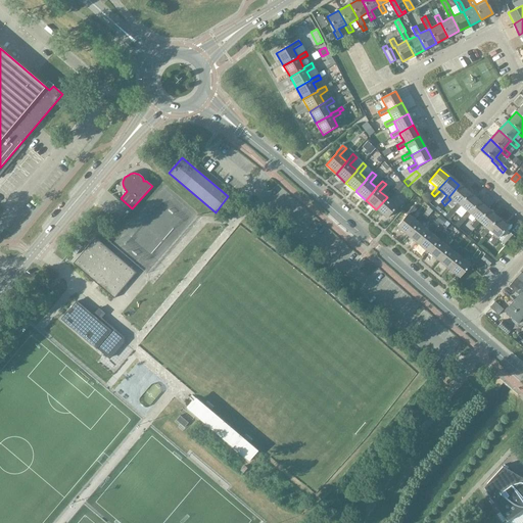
[(458,205),(469,193),(459,185),(448,197),(450,199),(456,203),(450,209),(454,212),(460,206),(458,205)]
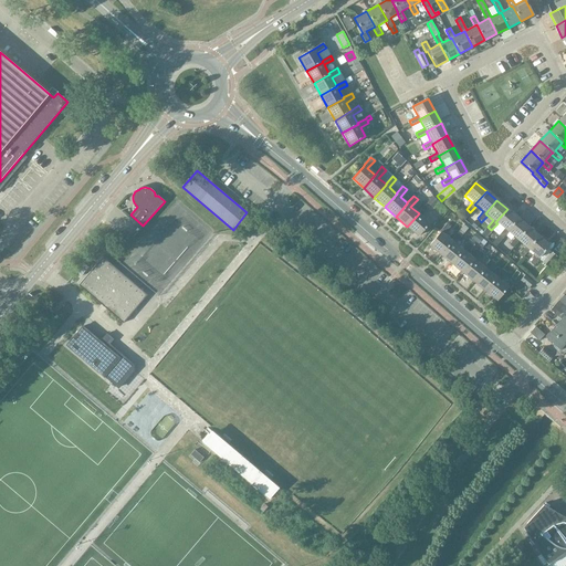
[(425,205),(418,212),(419,213),(407,227),(417,237),(429,223),(421,217),(428,209),(425,205)]
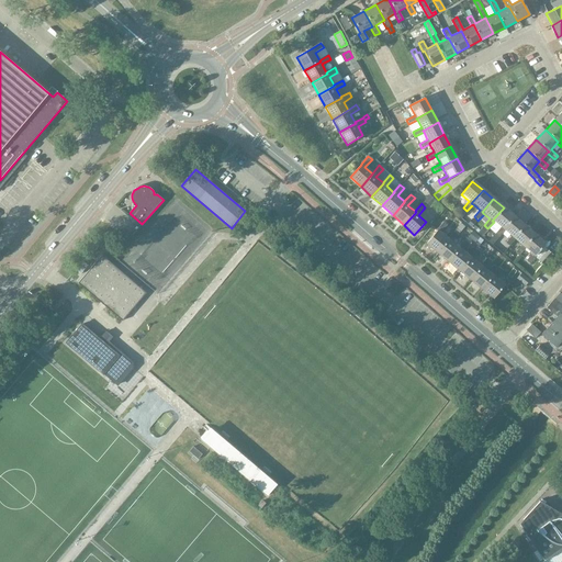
[(503,229),(514,216),(504,208),(492,221),(494,222),(501,227),(494,235),(498,238),(504,231),(503,229)]
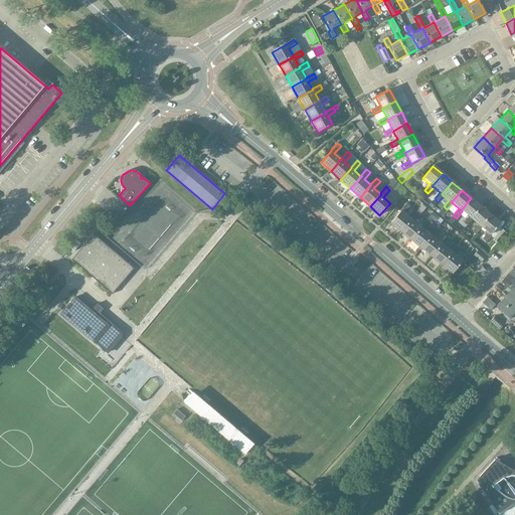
[(470,218),(480,206),(471,198),(461,210),(462,211),(468,216),(463,222),(467,225),(472,219),(470,218)]
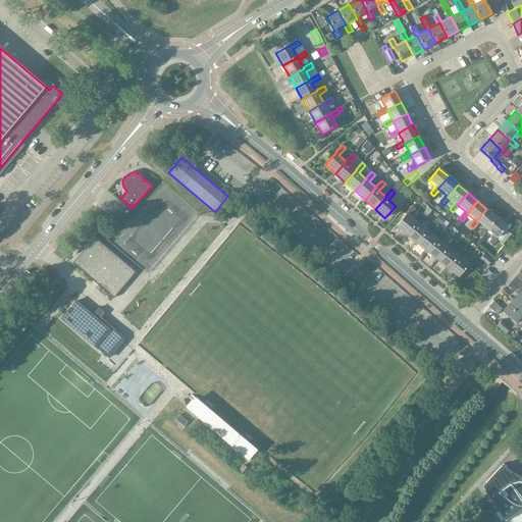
[(396,227),(406,236),(417,222),(416,222),(410,216),(415,209),(411,206),(405,214),(406,214),(396,227)]
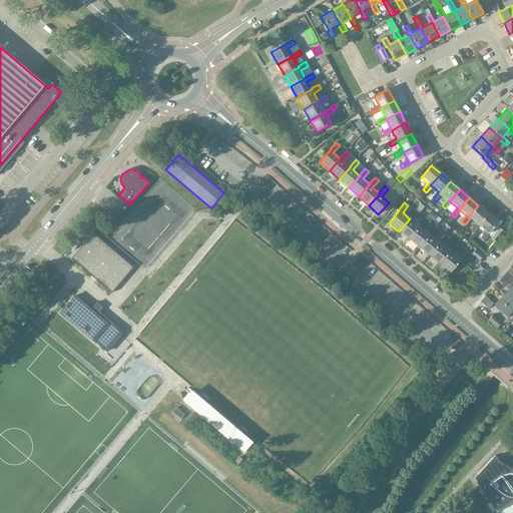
[(478,225),(488,213),(478,205),(468,217),(470,218),(476,223),(470,230),(474,233),(479,227),(478,225)]
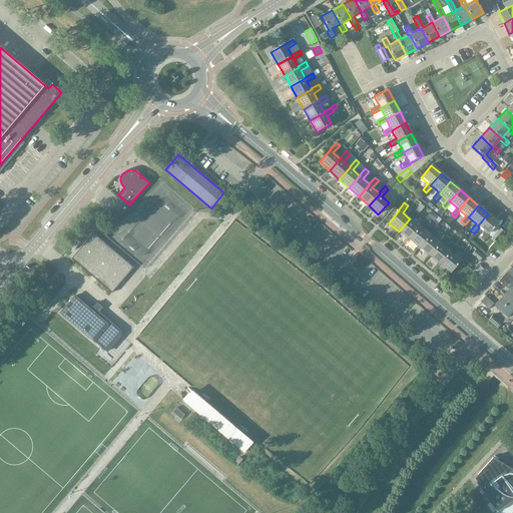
[(415,211),(409,218),(410,218),(399,231),(409,239),(420,226),(419,226),(413,220),(418,213),(415,211)]
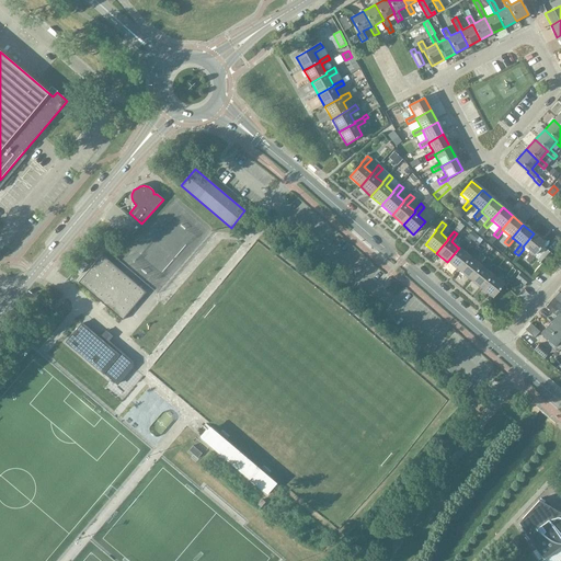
[(545,243),(534,233),(523,247),(524,249),(530,254),(525,261),(528,264),(535,256),(534,255),(545,243)]
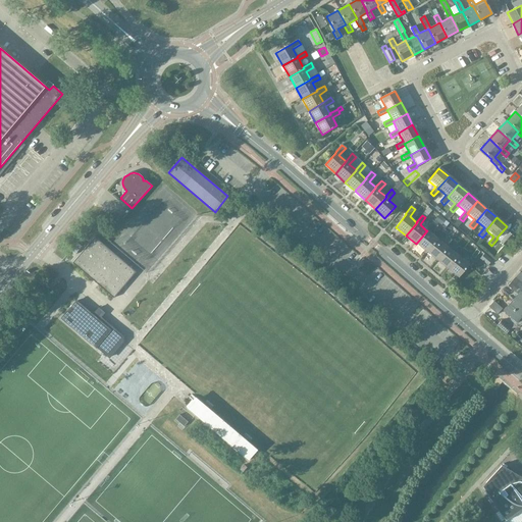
[(435,226),(432,223),(426,230),(427,230),(416,244),(426,253),(437,239),(436,239),(430,233),(435,226)]
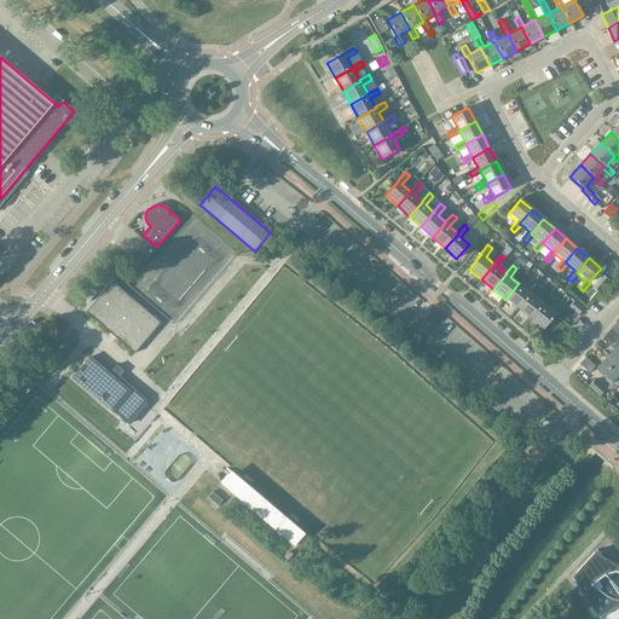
[(505,300),(519,310),(531,294),(530,293),(522,287),(528,278),(524,275),(518,283),(519,283),(505,300)]
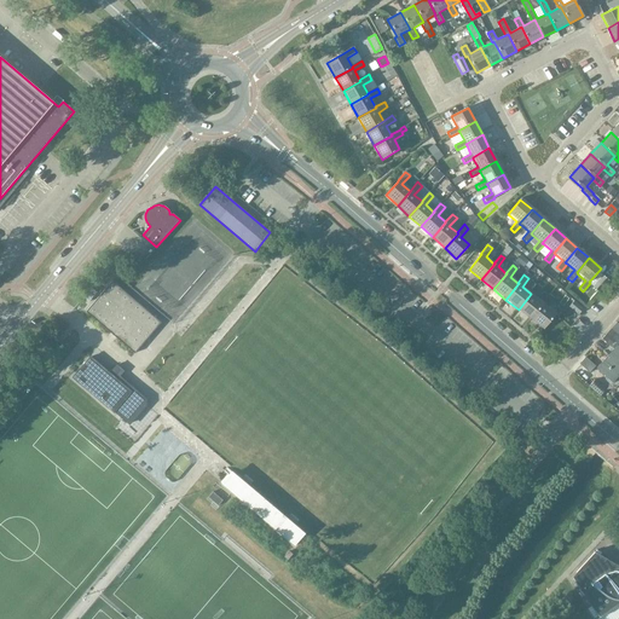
[(593,287),(600,293),(609,281),(603,276),(593,287)]
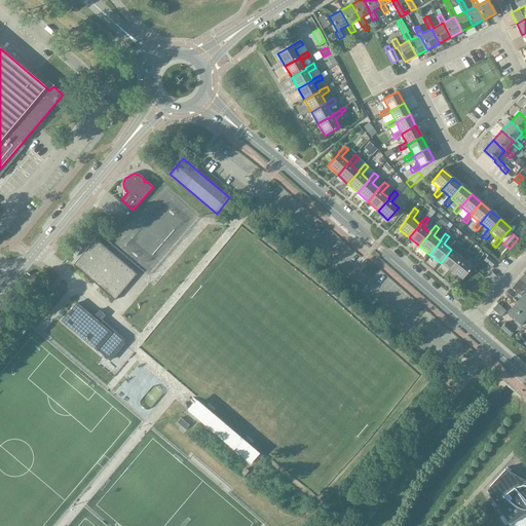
[(96,239),(95,238),(80,257),(73,265),(114,301),(137,274),(96,239)]
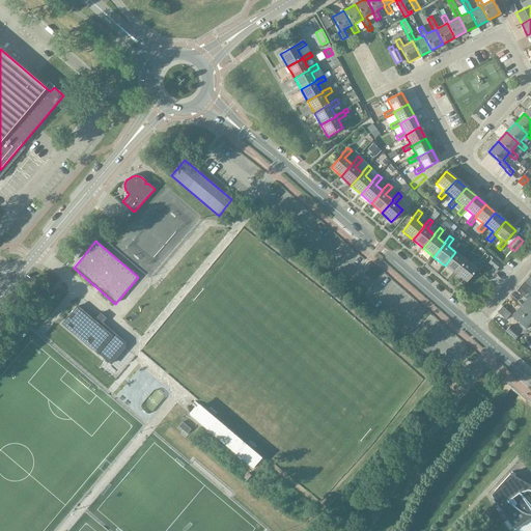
[(459,244),(454,251),(455,252),(445,266),(455,274),(466,260),(465,260),(458,254),(464,247),(459,244)]
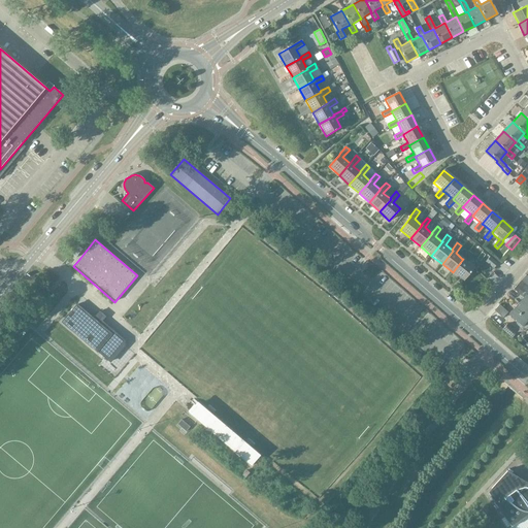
[(479,248),(474,253),(481,257),(484,252),(479,248)]
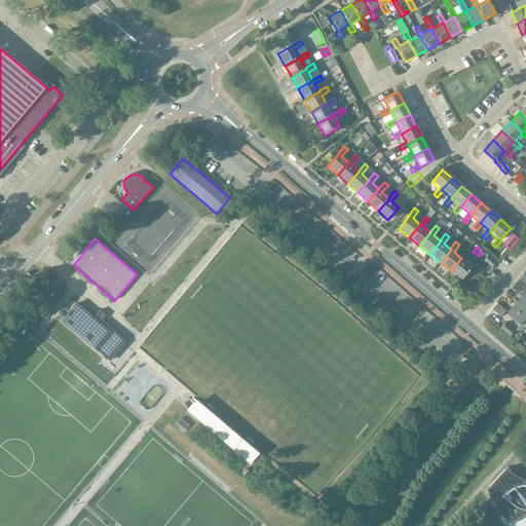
[(466,251),(460,258),(461,258),(451,271),(461,279),(472,267),(464,261),(470,254),(466,251)]
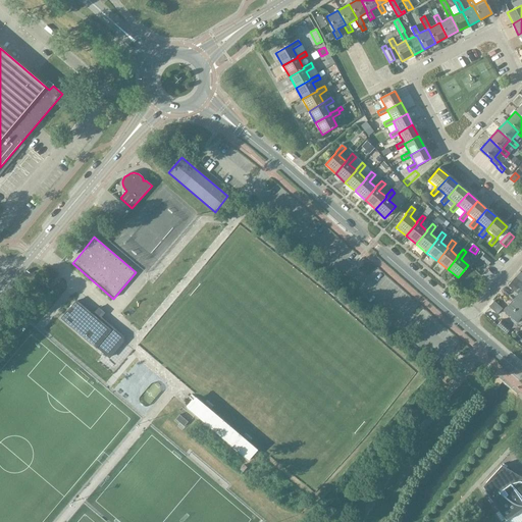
[(480,259),(487,265),(491,261),(484,254),(480,259)]
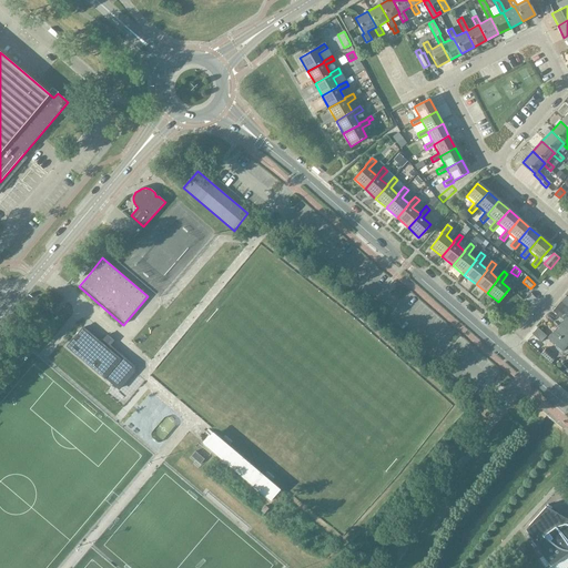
[(62,301),(58,296),(50,305),(53,310),(62,301)]
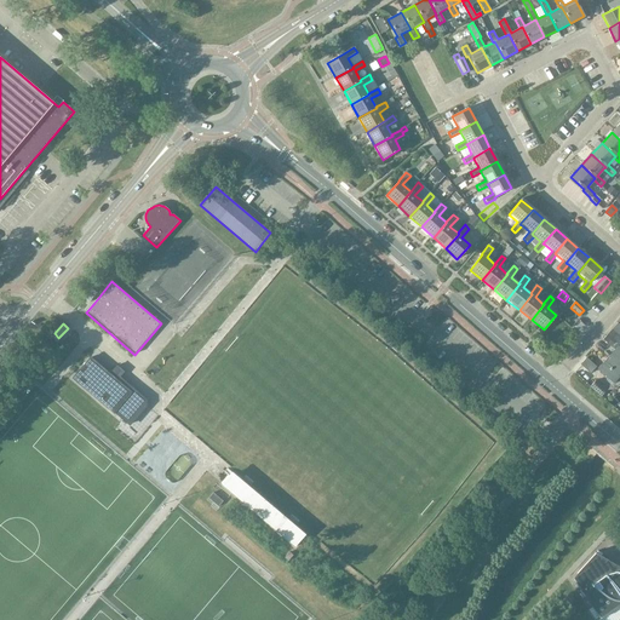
[(619,337),(612,329),(606,337),(615,345),(616,344),(618,345),(607,357),(619,368),(619,337)]
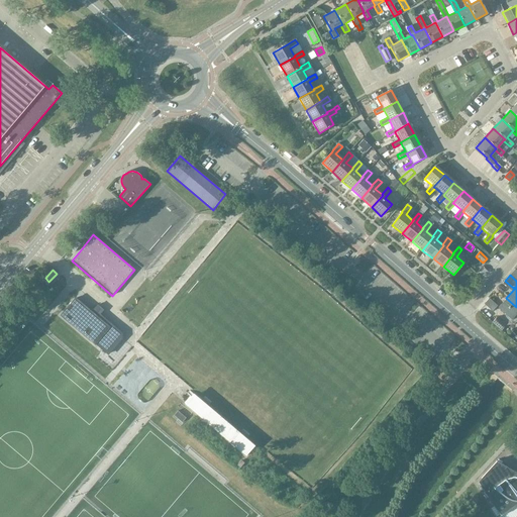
[(76,298),(61,315),(95,344),(97,343),(98,344),(109,353),(122,338),(121,333),(106,319),(103,322),(97,317),(103,310),(97,305),(91,312),(76,298)]
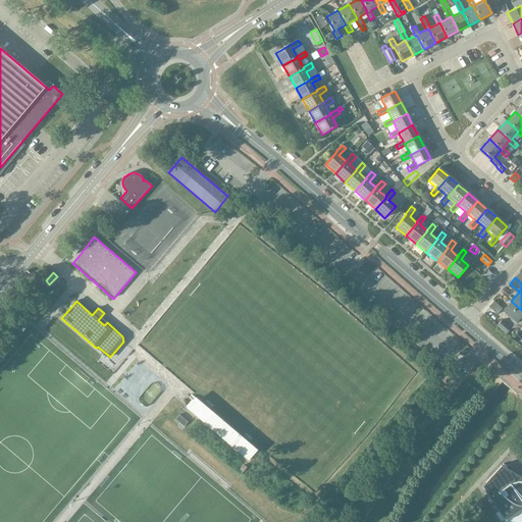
[(516,323),(521,315),(521,310),(511,301),(503,311),(516,323)]
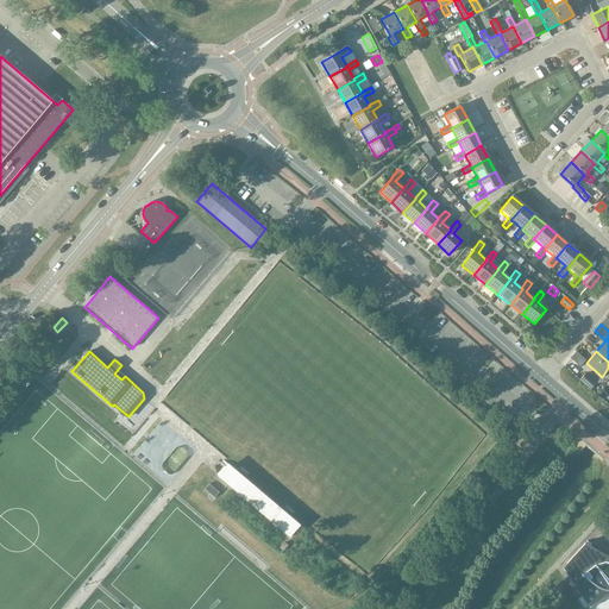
[(579,366),(585,360),(576,352),(570,358),(579,366)]
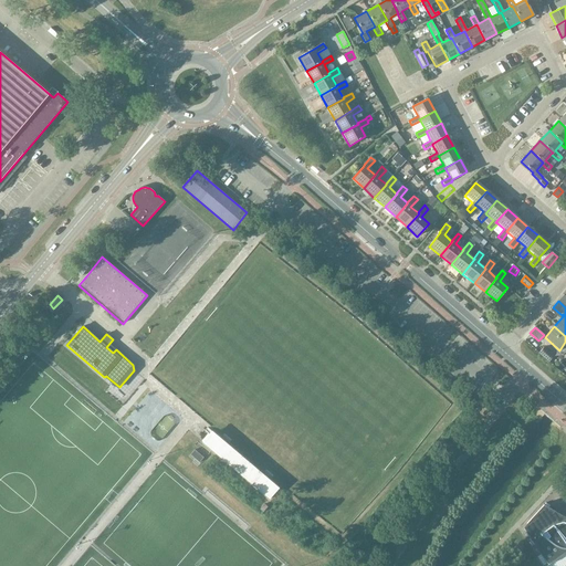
[(538,354),(548,363),(554,356),(544,347),(538,354)]
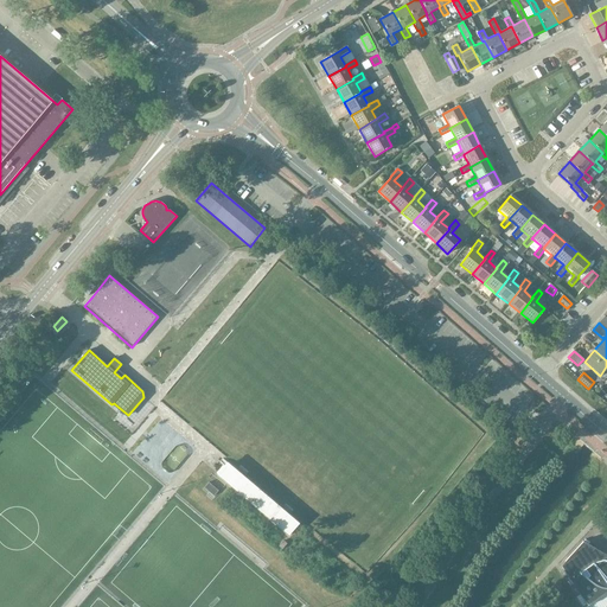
[(299,532),(301,529),(221,460),(218,464),(222,466),(215,474),(288,537),(295,529),(299,532)]
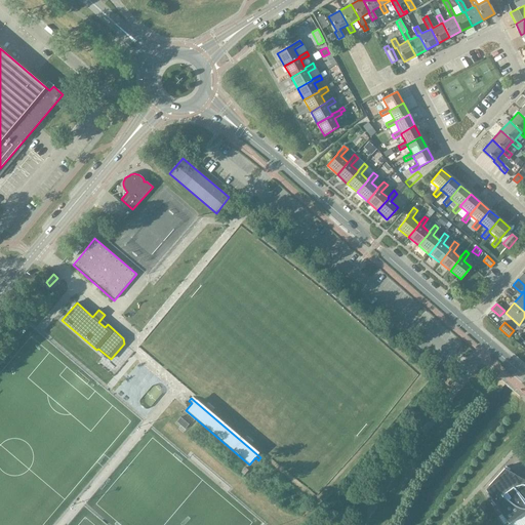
[(524,479),(521,484),(513,477),(515,475),(503,469),(484,489),(508,523),(524,511),(524,479)]
